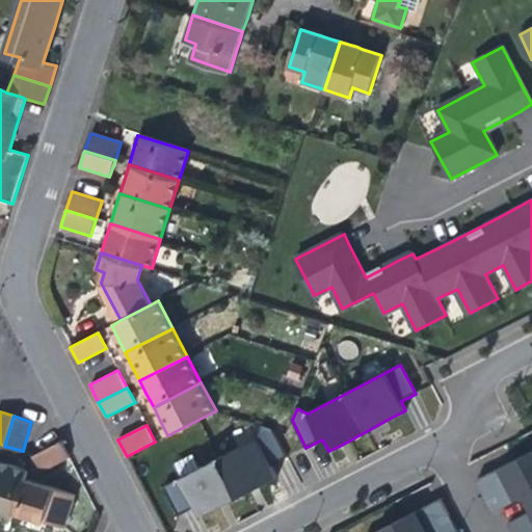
[(258,439),(163,485),(178,515),(194,507),(200,517),(206,513),(261,485),(276,478),(273,466),(287,458),(271,429),(258,426),(258,439)]
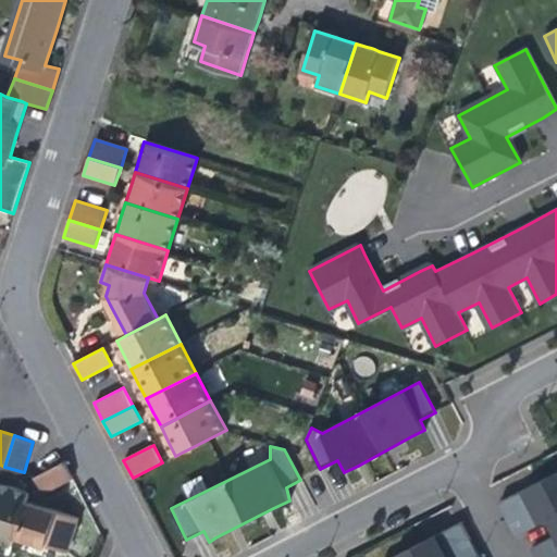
[(73,480),(63,462),(56,467),(35,477),(45,493),(73,480)]
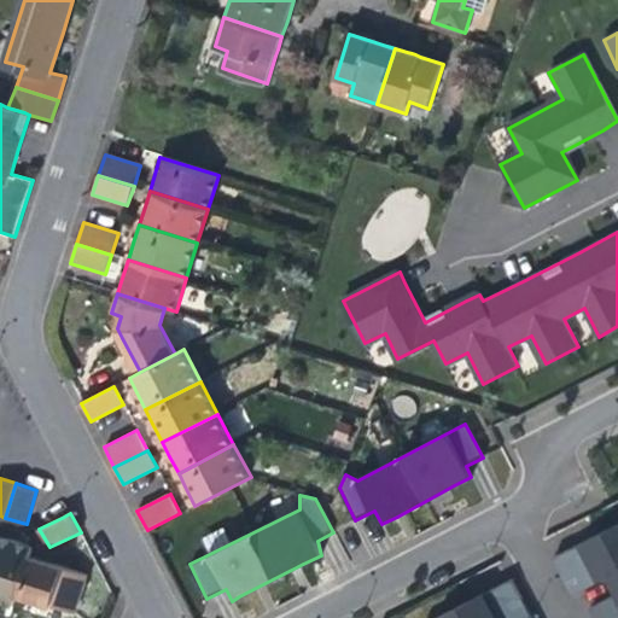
[(561,573),(573,594),(610,575),(617,570),(617,523),(554,558),(561,573)]
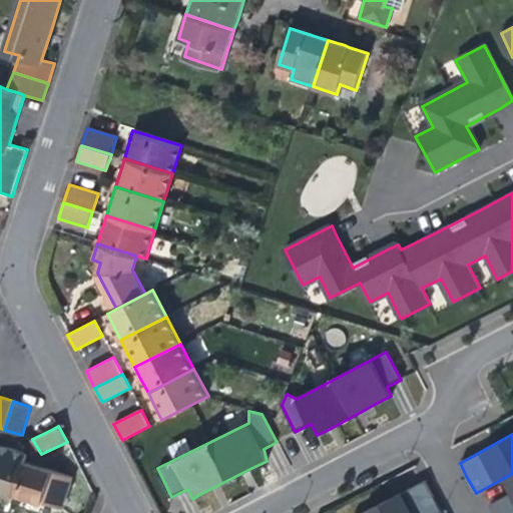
[(0,498),(12,502),(14,494),(25,462),(27,453),(15,450),(0,444),(0,498)]
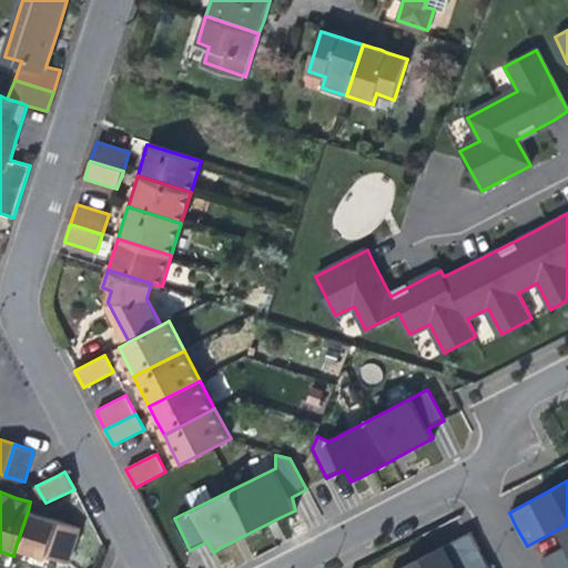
[(59,521),(28,511),(16,547),(70,565),(81,529),(59,521)]
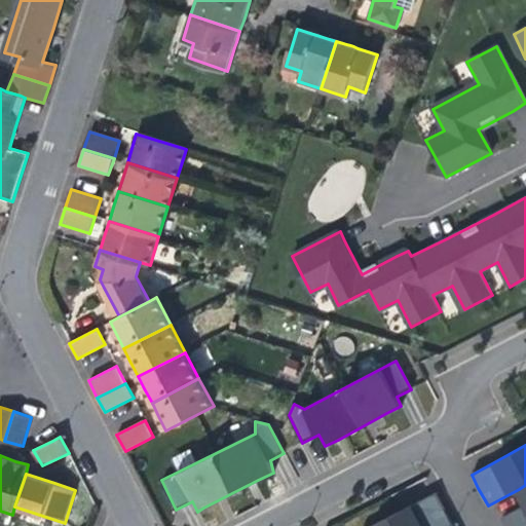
[(504,525),(525,525),(525,485),(519,489),(522,495),(525,503),(525,506),(501,520),(504,525)]
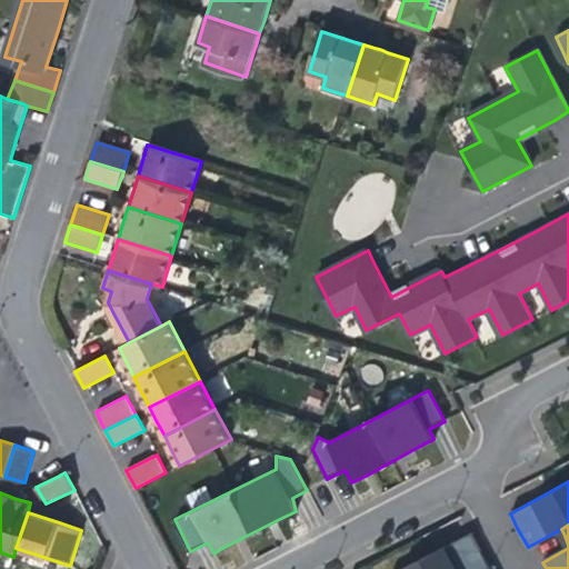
[(486,568),(487,568),(478,551),(469,533),(399,568),(486,568)]
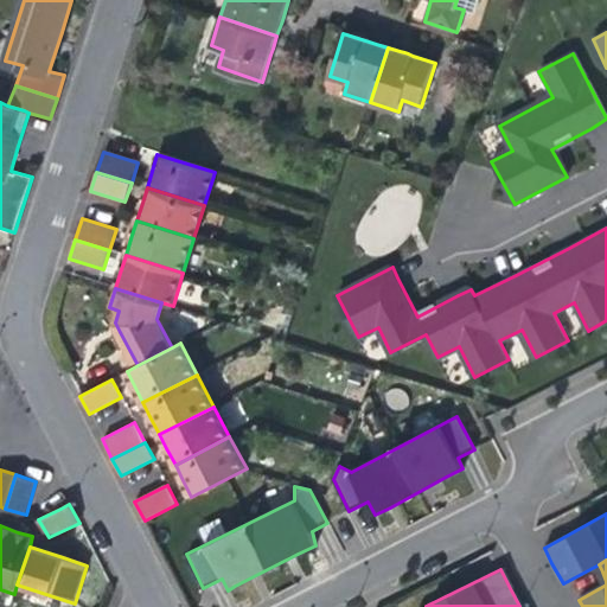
All buildings are outlined.
